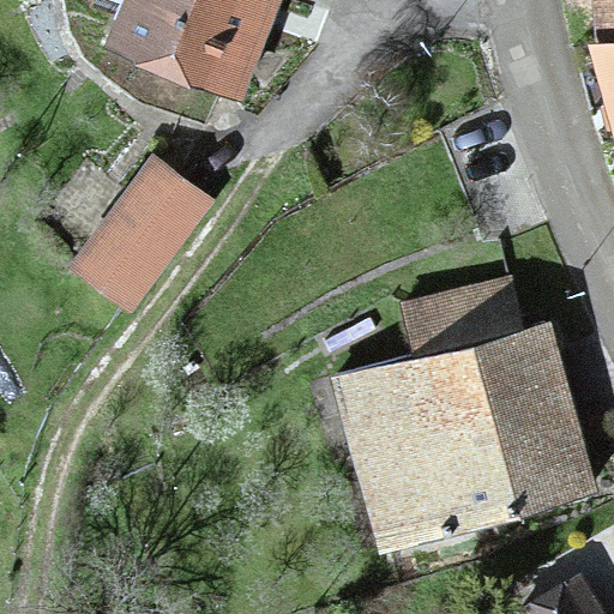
[(112,0),(101,29),(234,79),(264,0),(112,0)]
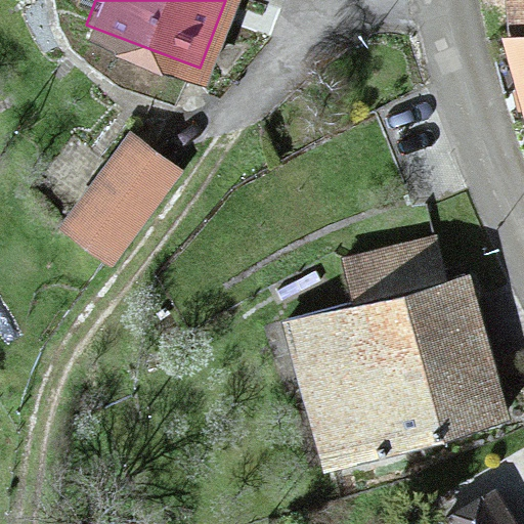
[(523,0),(494,0),(495,25),(523,24),(523,0)]
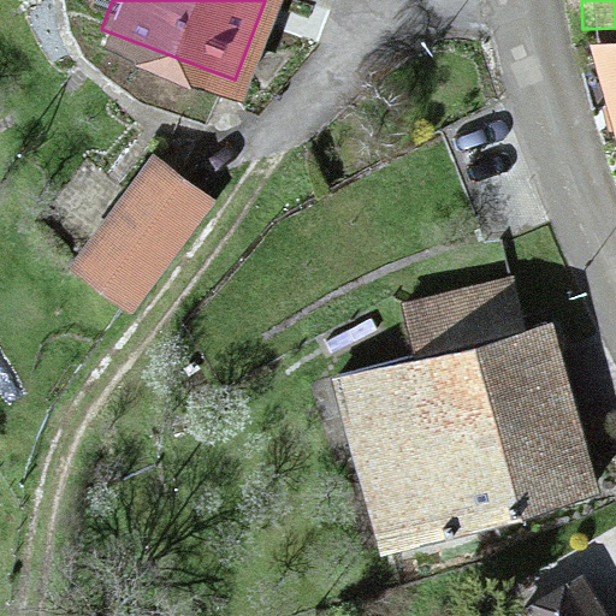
[(615,28),(582,29),(615,130),(615,28)]
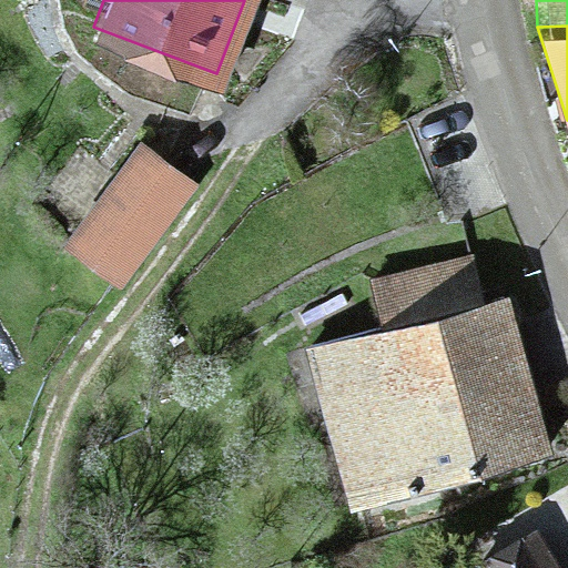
[(138,151),(69,230),(112,266),(180,189),(138,151)]
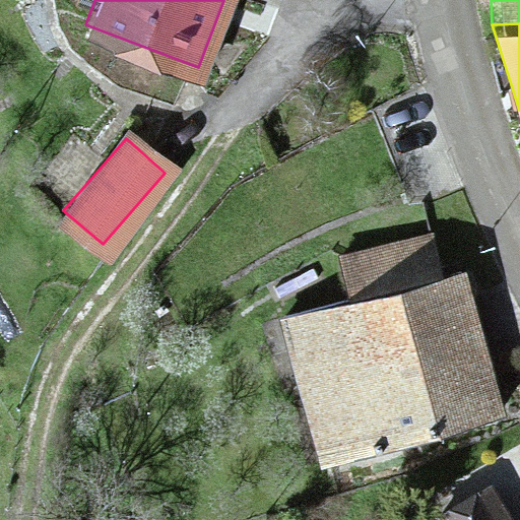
[(351,306),(435,285),(427,251),(343,271),(351,306)]
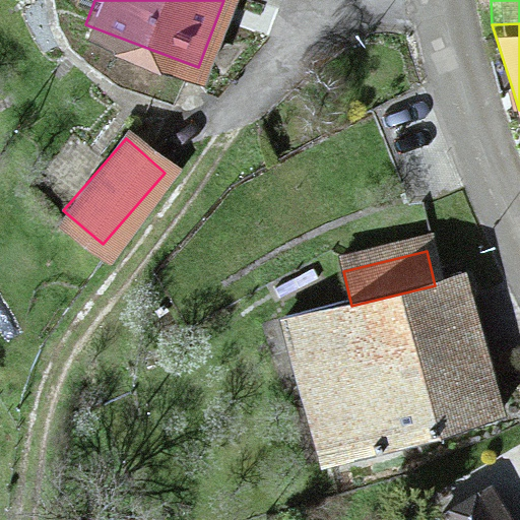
[(351,306),(282,322),(313,451),(494,407),(463,279),(435,285),(351,306)]
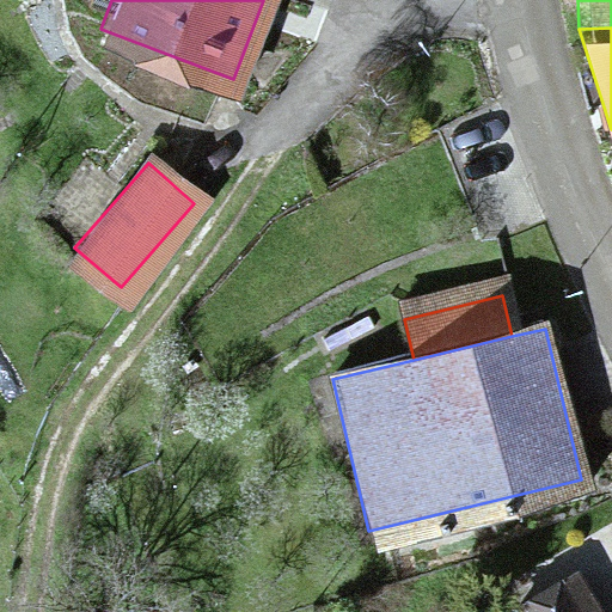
[(526,611),(588,611),(564,568),(516,595),(526,611)]
